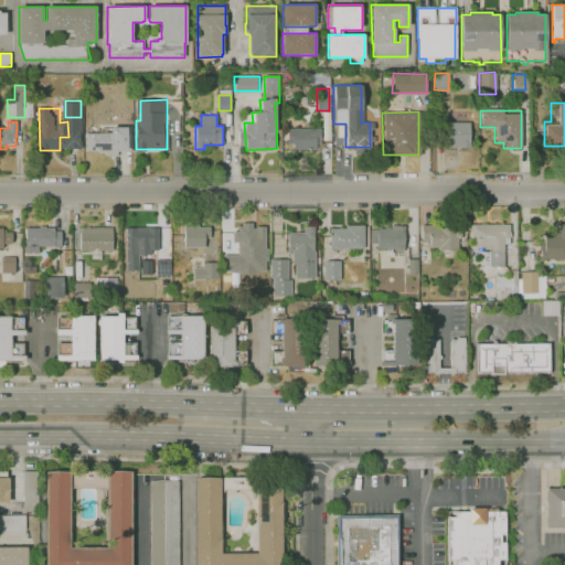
[(469,123),(446,123),(446,148),(469,148),(469,123)]
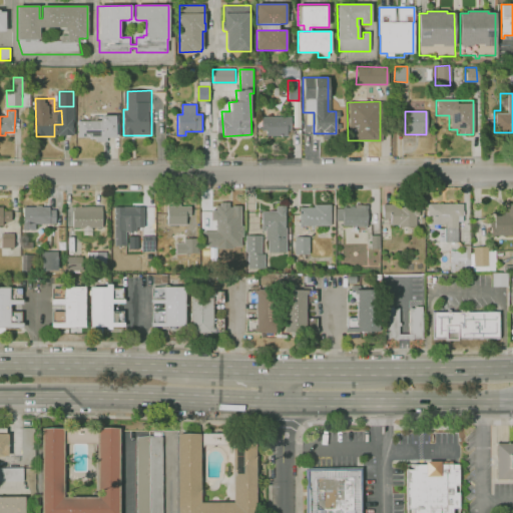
[(100,115),(118,115),(118,136),(100,136),(100,115)]
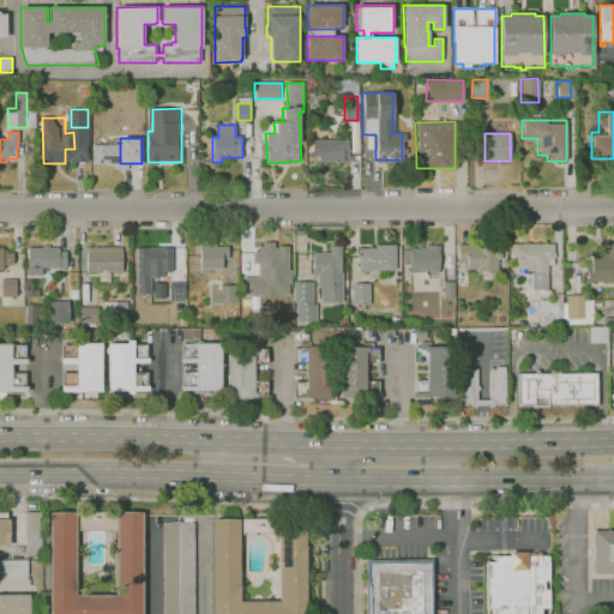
[(313,140),(349,140),(349,164),(313,164),(313,140)]
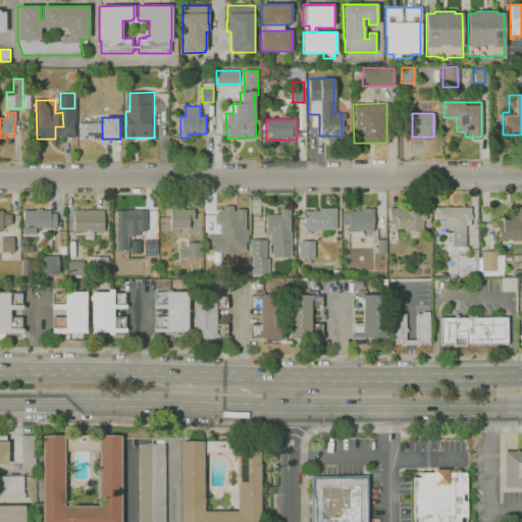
[(80,122),(101,122),(101,140),(80,140),(80,122)]
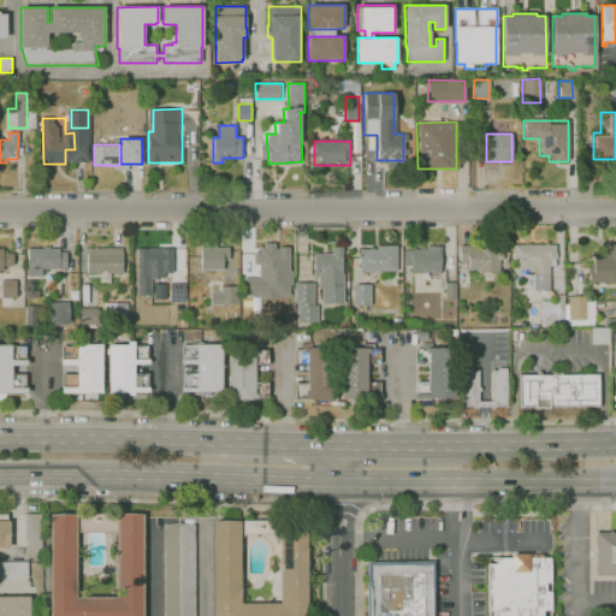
[(290,247),(273,247),(273,242),(260,242),(260,252),(253,252),(253,265),(258,265),(258,277),(242,277),(242,297),(290,297),(290,247)]
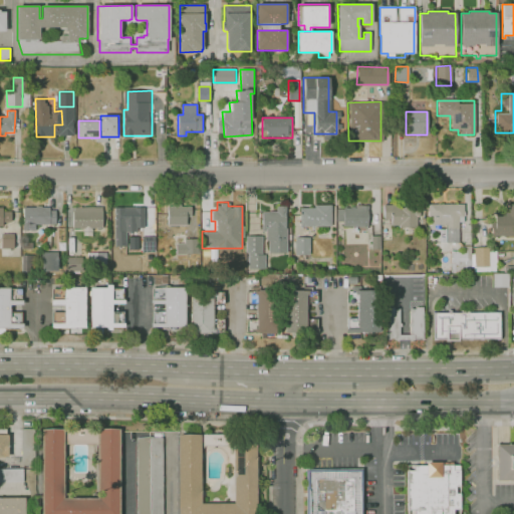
[(457,242),(458,221),(463,222),(464,204),(428,203),(428,226),(440,227),(439,242),(457,242)]
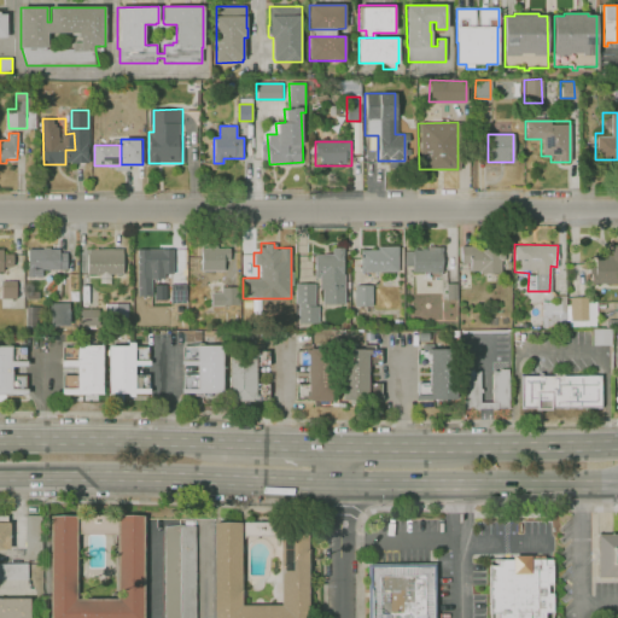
[(589,284),(617,283),(617,245),(610,245),(611,255),(594,255),(594,266),(589,266),(589,284)]
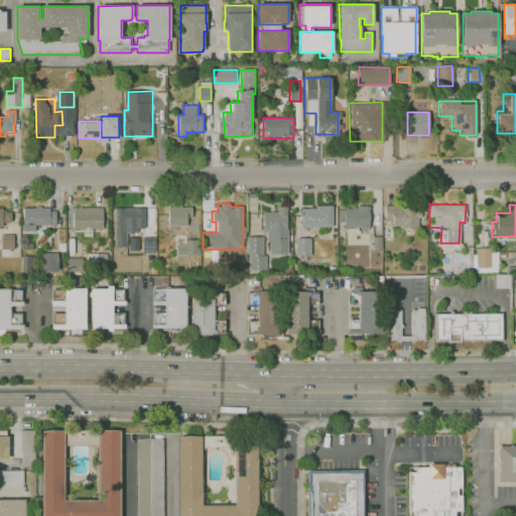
[(186,226),(186,217),(191,217),(191,207),(167,206),(167,226),(186,226)]
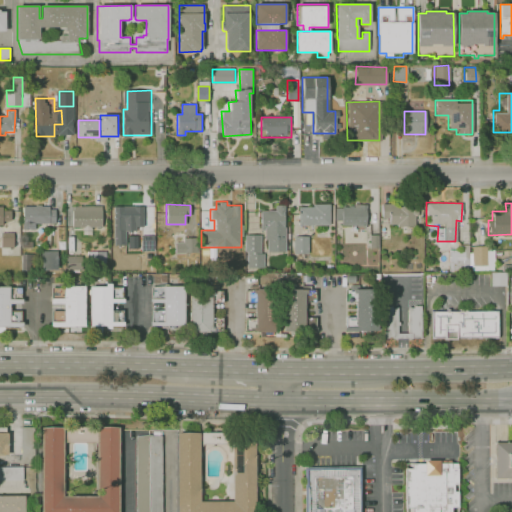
[(330,225),(330,204),(298,205),(298,225),(330,225)]
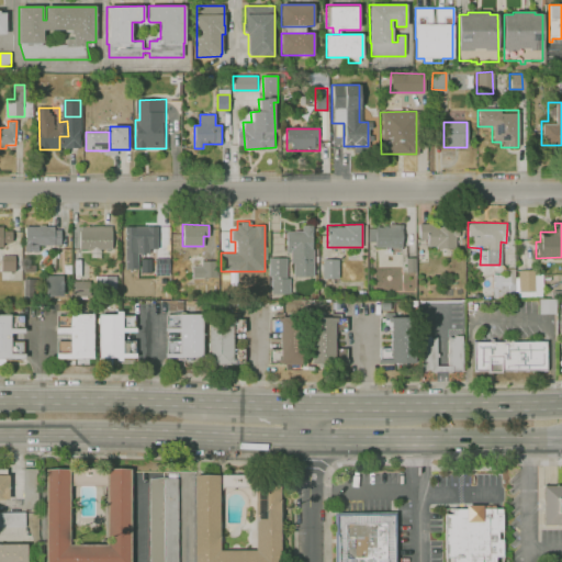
[(418,238),(427,238),(427,248),(453,248),(453,224),(418,224),(418,238)]
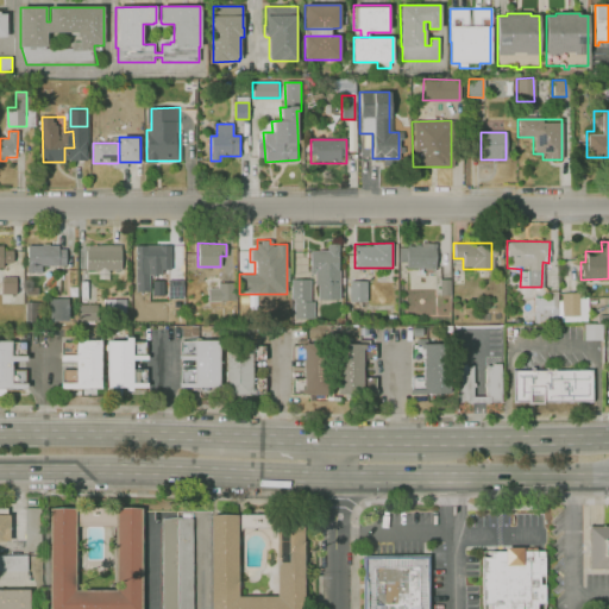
[(0,244),(0,265),(12,265),(12,250),(1,250),(1,244),(0,244)]
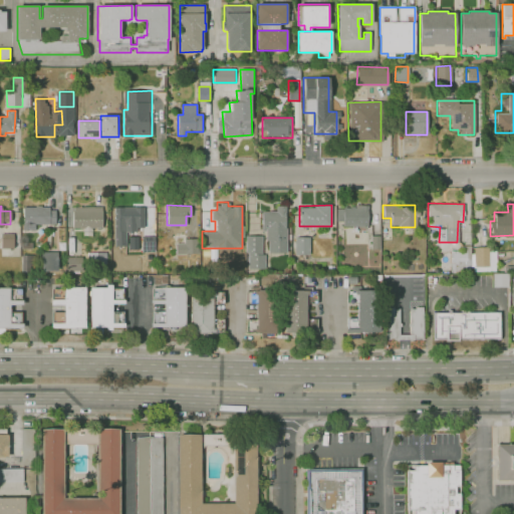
[(144,230),(143,206),(112,207),(114,246),(126,246),(125,230),(144,230)]
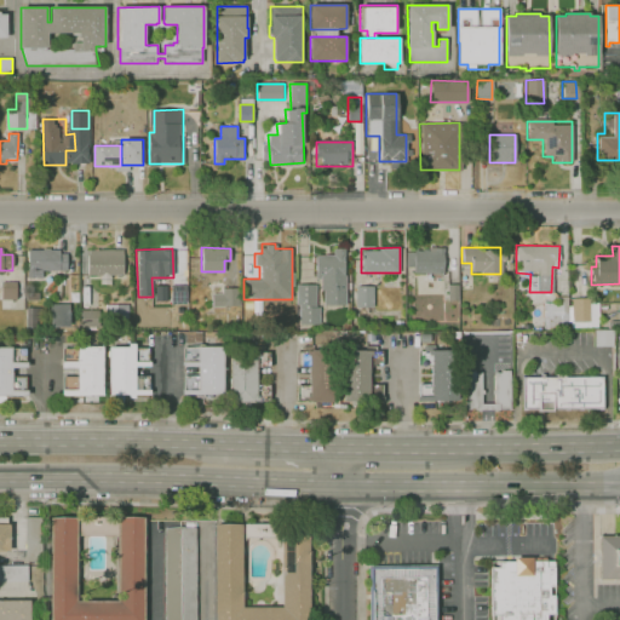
[(344,248),(332,248),(332,254),(317,254),(319,305),(345,304),(344,248)]
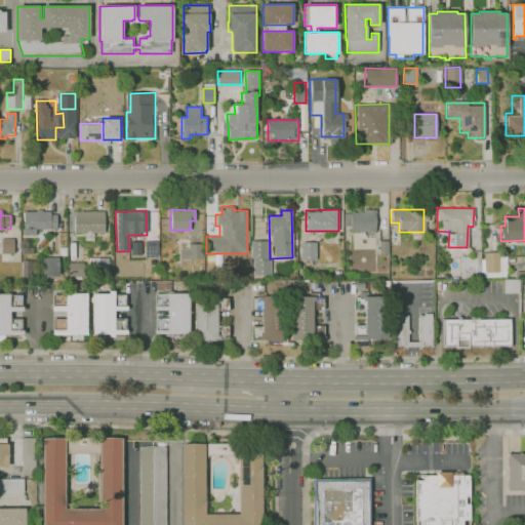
[(374,230),(374,210),(344,211),(344,231),(374,230)]
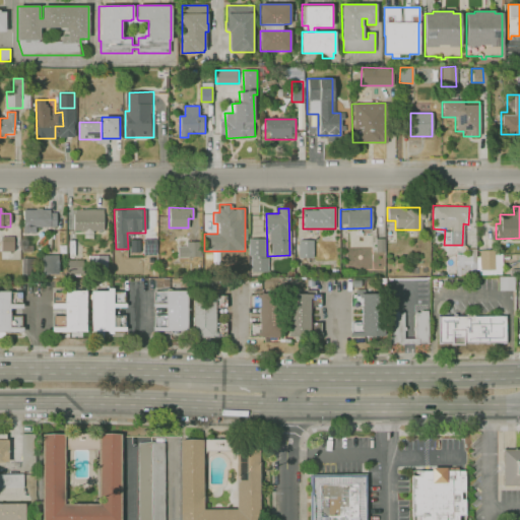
[(22,233),(35,233),(35,226),(55,228),(55,209),(22,209),(22,233)]
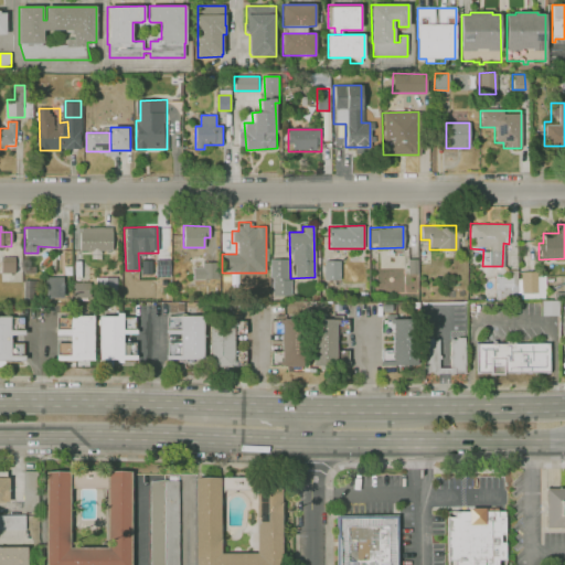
[(80,227),(78,251),(91,251),(91,256),(99,256),(100,251),(112,251),(112,227),(80,227)]
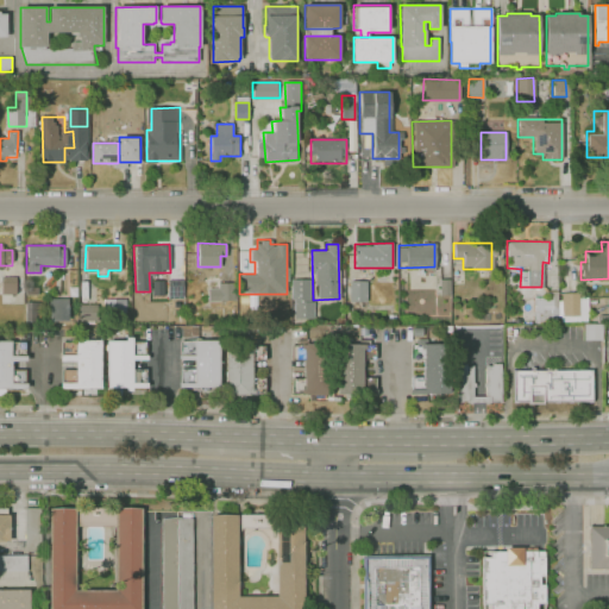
[(16,276),(0,276),(0,287),(0,294),(16,294),(16,276)]
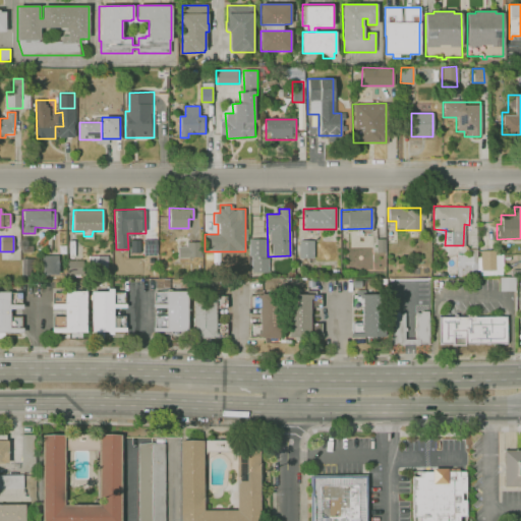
[(267,238),(248,239),(249,272),(267,272),(267,238)]
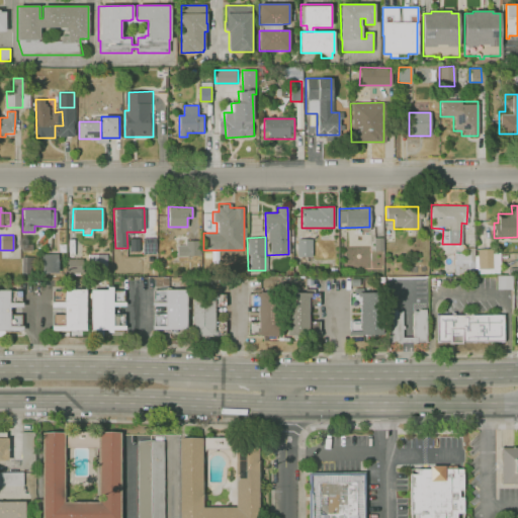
[(156,238),(143,238),(142,253),(155,253),(156,238)]
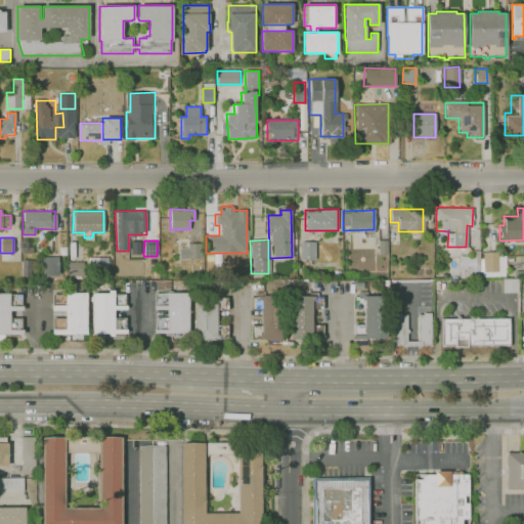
[(314,242),(300,242),(300,260),(314,259),(314,242)]
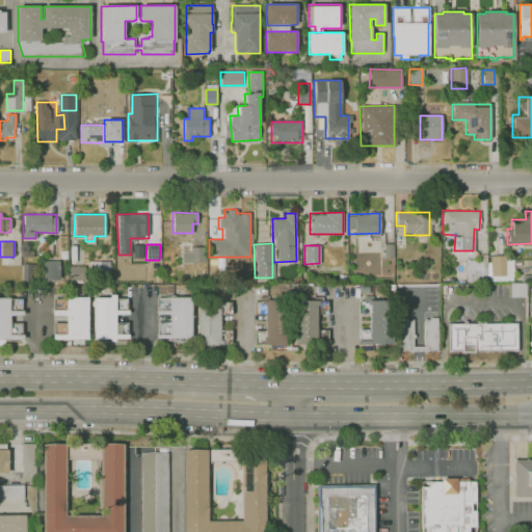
[(182,263),(203,263),(203,246),(189,246),(189,251),(181,251),(182,263)]
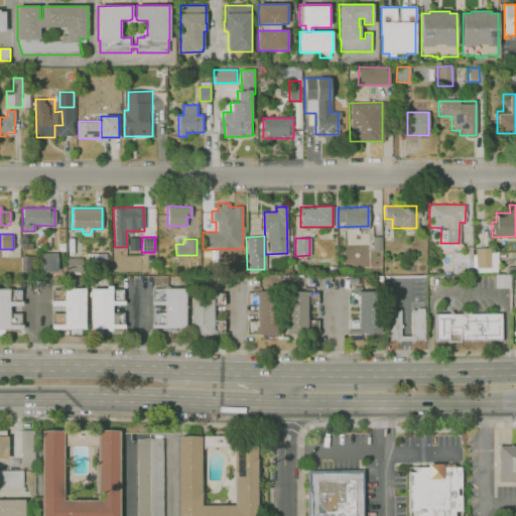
[(452,273),(472,273),(472,247),(461,247),(461,251),(452,251),(452,273)]
